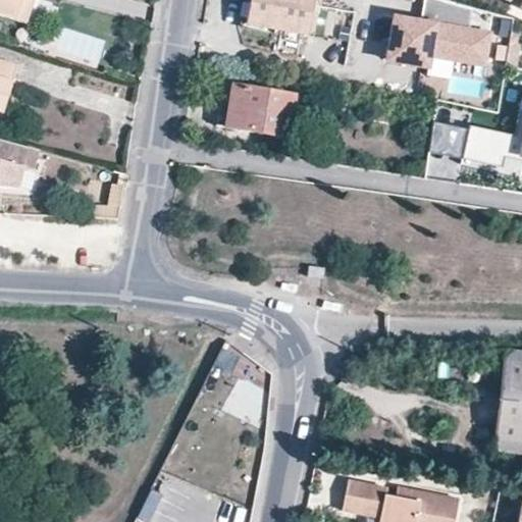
[(35,0),(0,0),(0,14),(27,24),(35,0)]
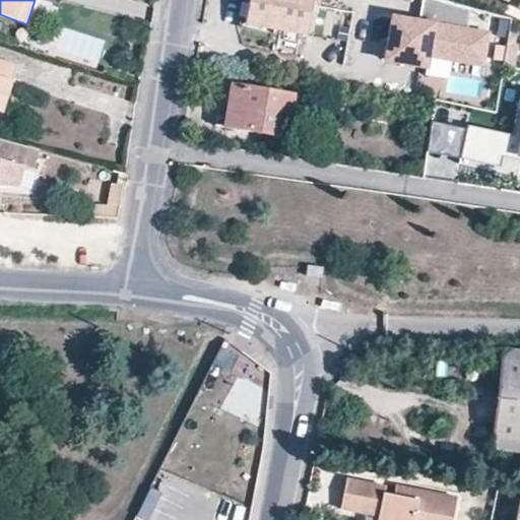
[(256,0),(249,0),(244,25),(252,26),(256,0)]
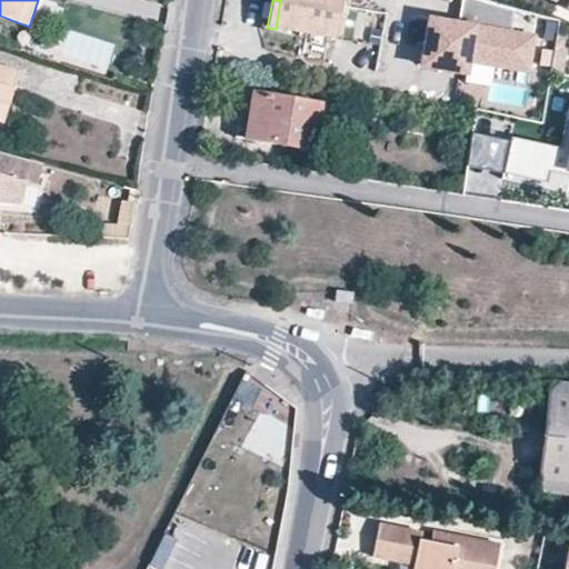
[(280,0),(276,29),(335,40),(341,0),(280,0)]
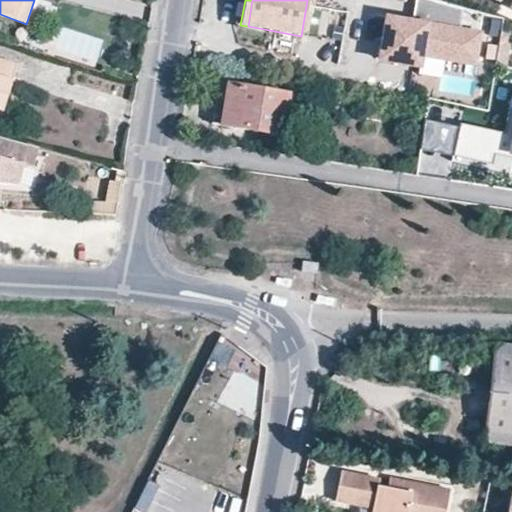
[(436,1),(432,0),(414,0),(411,22),(395,19),(392,40),(383,38),(379,60),(419,66),(421,55),(474,63),(479,33),(459,29),(462,8),(436,1)]
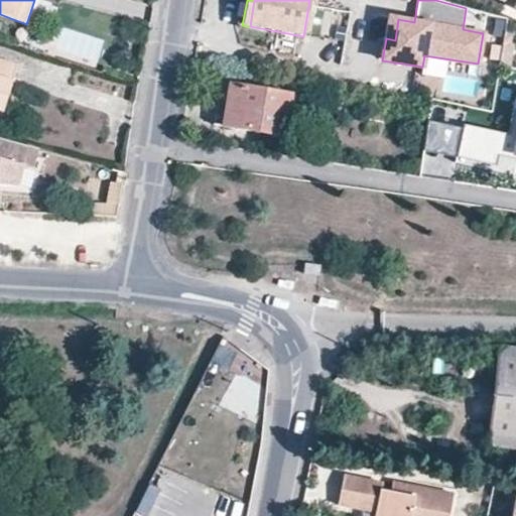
[(389,18),(386,38),(395,40),(398,19),(389,18)]
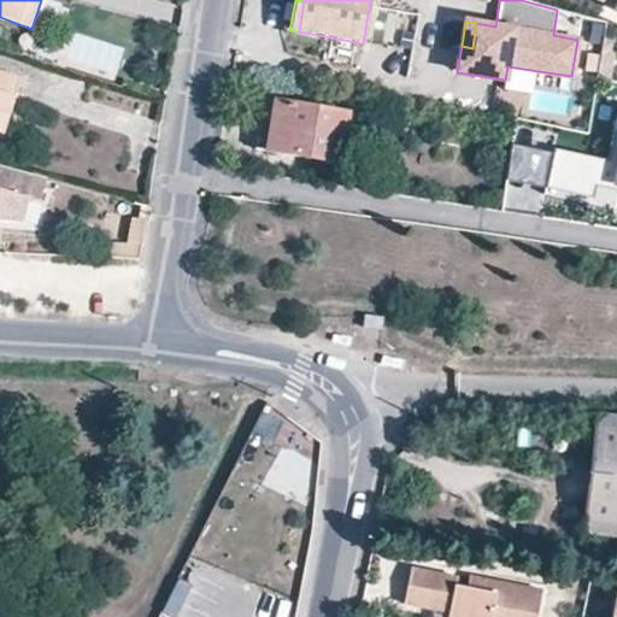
[(601,37),(595,77),(607,80),(613,39),(601,37)]
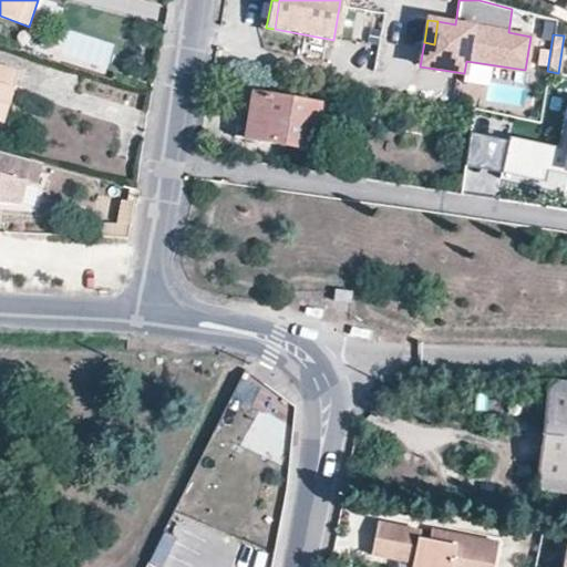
[(0,120),(2,121),(18,72),(0,65),(0,120)]
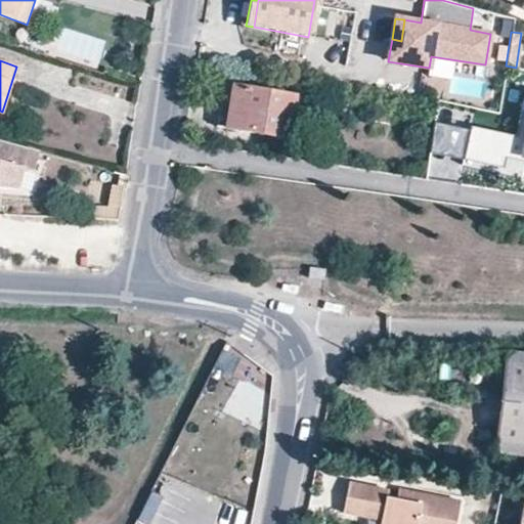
[(224,131),(233,85),(224,83),(215,129),(224,131)]
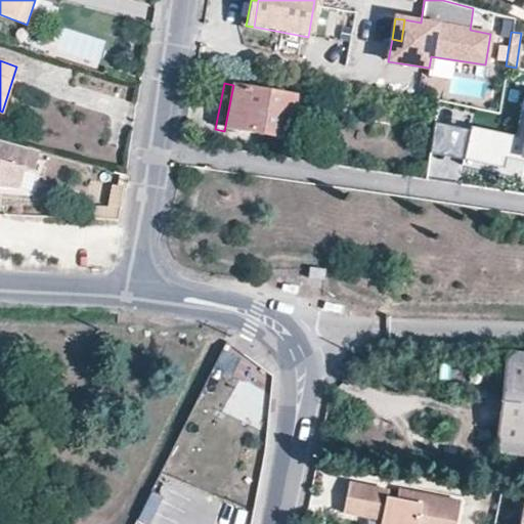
[(295,96),(233,85),(224,131),(287,142),(295,96)]
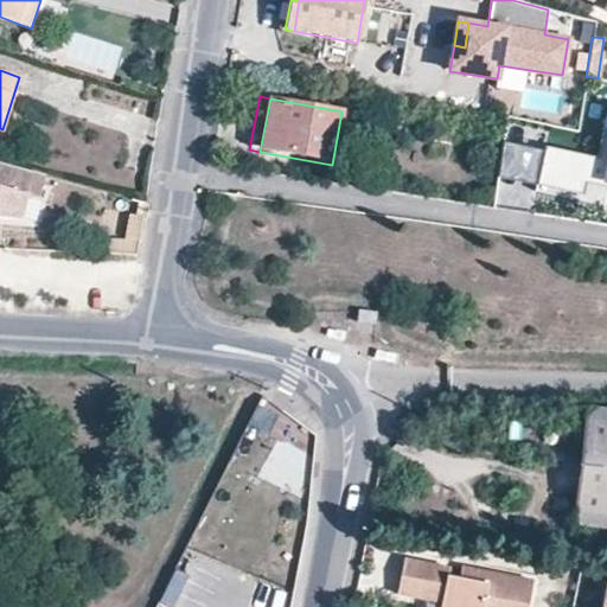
[(505,144),(498,178),(537,186),(538,180),(580,190),(585,170),(606,173),(606,113),(598,158),(545,147),(544,152),(505,144)]
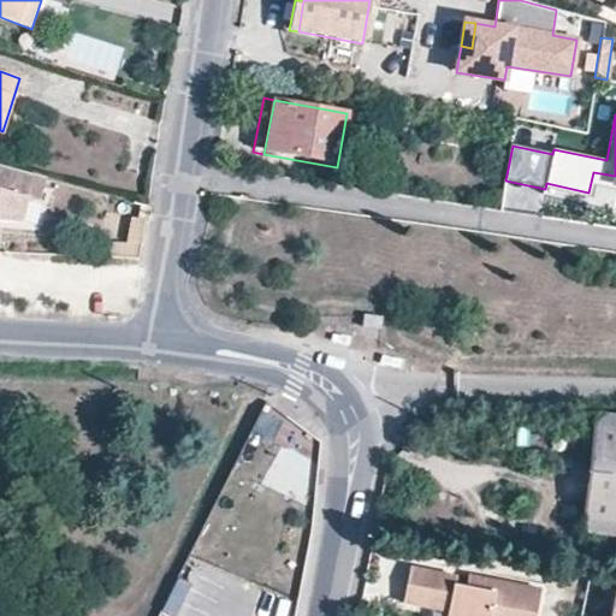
[(0,166),(0,221),(21,224),(27,201),(39,203),(46,179),(0,166)]
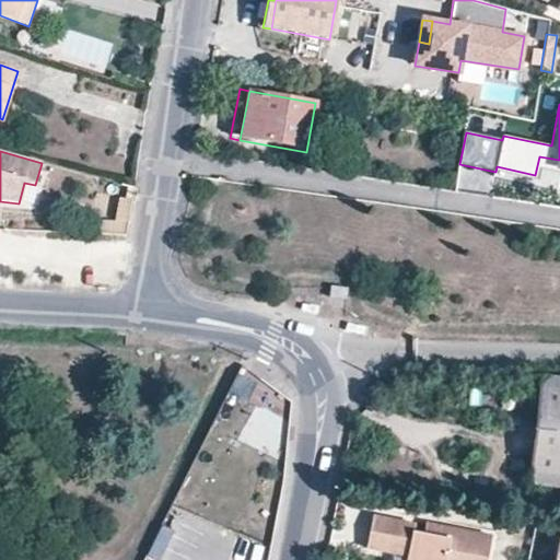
[(115,220),(128,222),(131,200),(119,199),(115,220)]
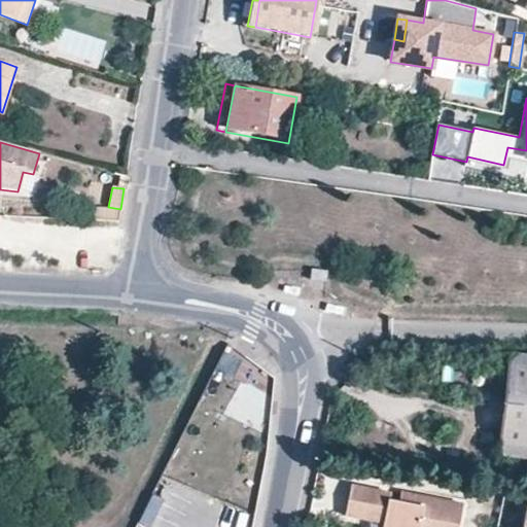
[(328,273),(313,271),(312,283),(327,284),(328,273)]
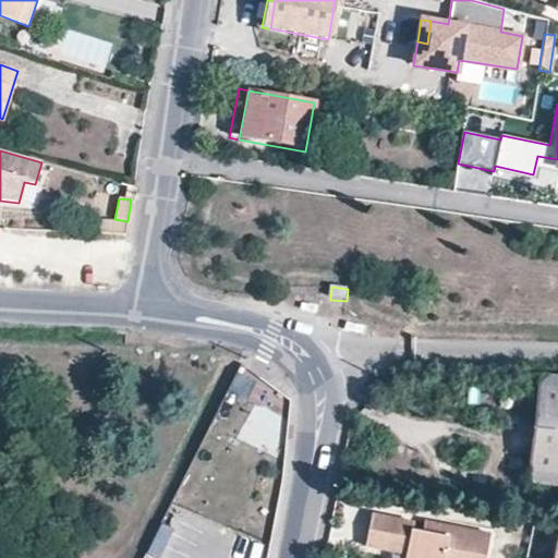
[(228,392),(246,401),(255,381),(237,373),(228,392)]
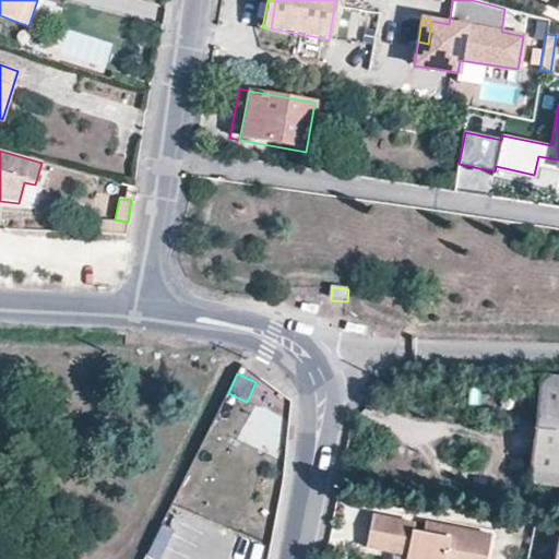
[(558,381),(543,380),(532,489),(558,491),(558,381)]
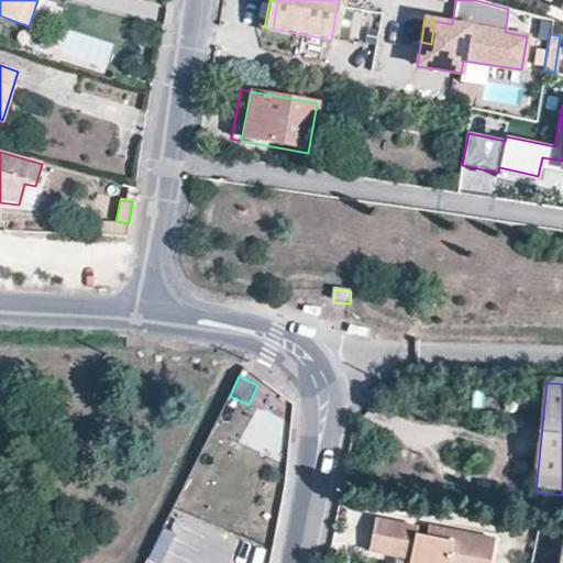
[(455,542),(429,538),(419,536),(421,527),(379,520),(373,553),(410,561),(410,562),(492,562),(496,539),(456,532),(455,542)]
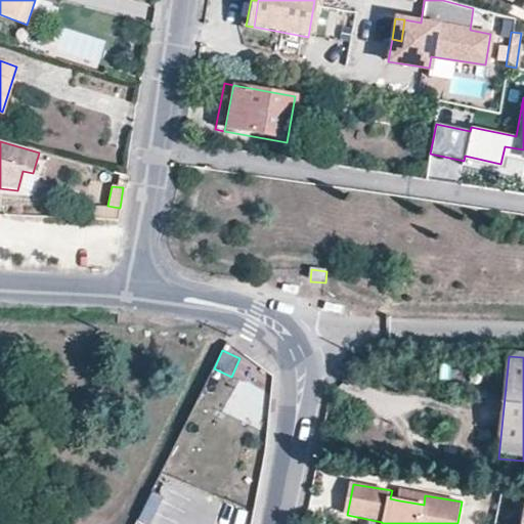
[(401,490),(399,500),(424,505),(425,495),(401,490)]
